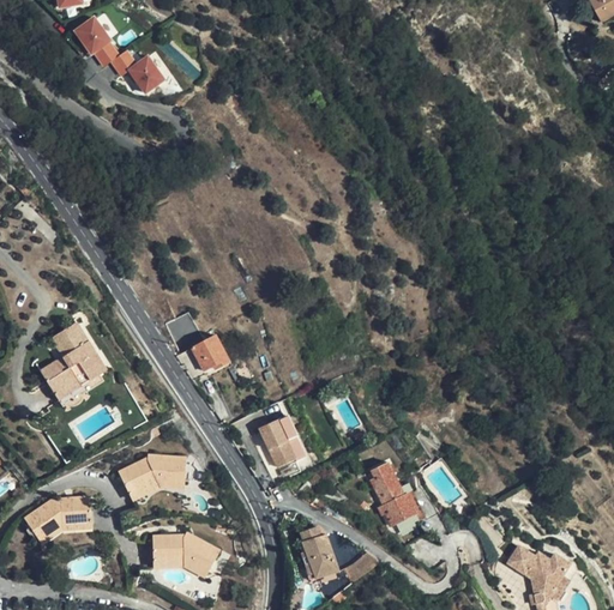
[(589,0),(597,17),(613,8),(613,0),(589,0)]
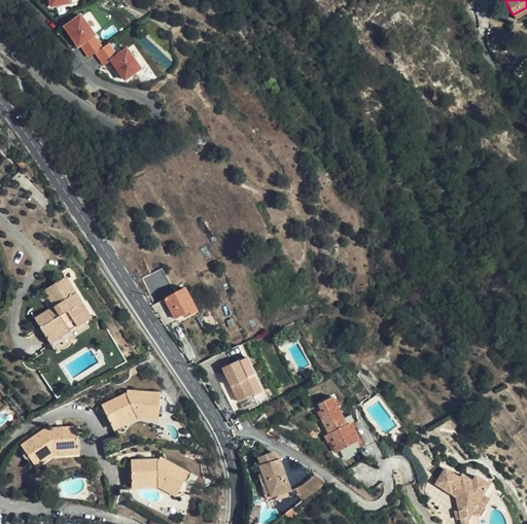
[(80,12),(65,24),(72,34),(77,41),(78,43),(80,42),(90,55),(96,49),(102,45),(93,33),(95,32),(80,12)]
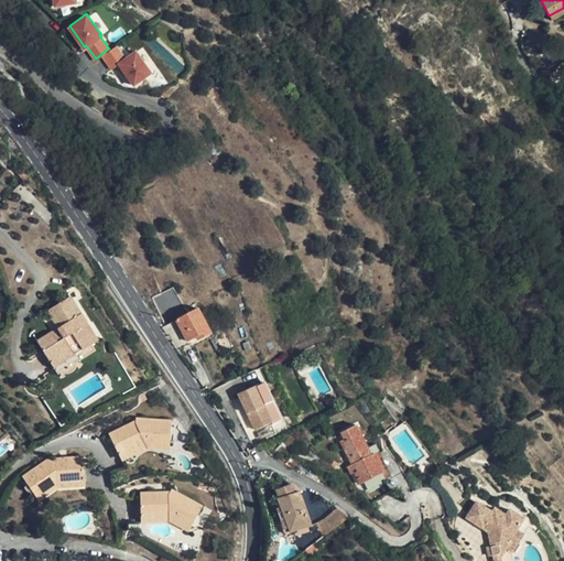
[(125,57),(116,44),(109,49),(102,53),(111,66),(119,62),(120,64),(126,72),(133,83),(150,71),(136,50),(125,57)]
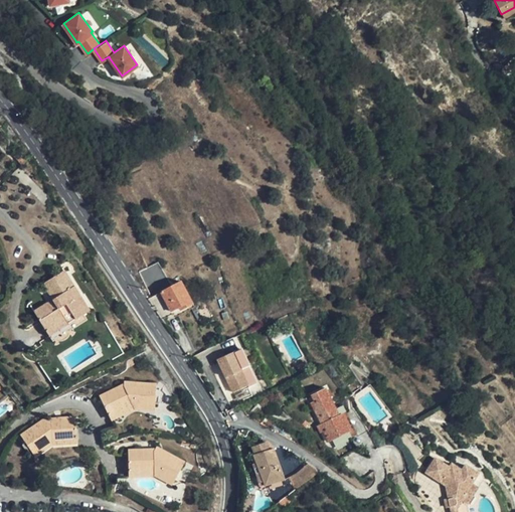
[(115,65),(110,58),(107,59),(113,67),(115,65)]
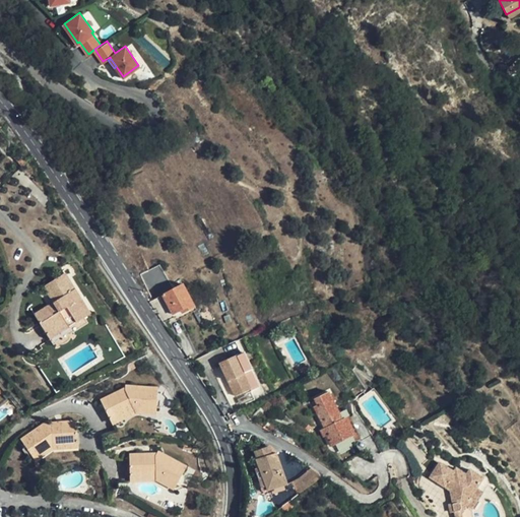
[(141,269),(152,294),(173,284),(163,260),(141,269)]
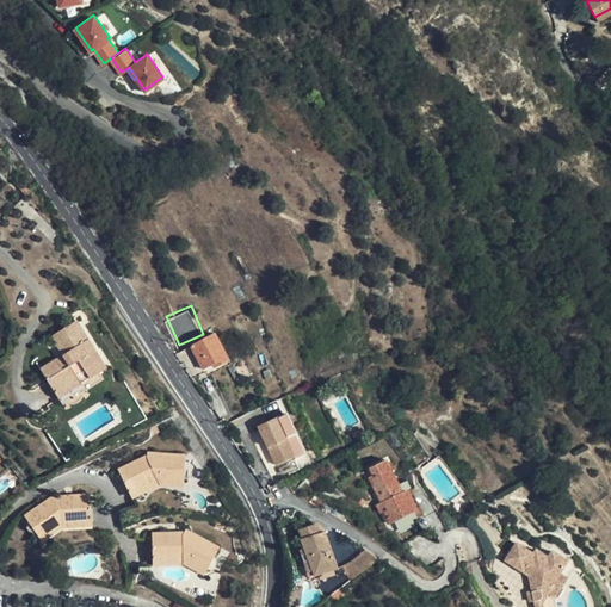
[(39,366),(53,390),(75,378),(79,384),(105,369),(76,317),(50,332),(62,352),(39,366)]
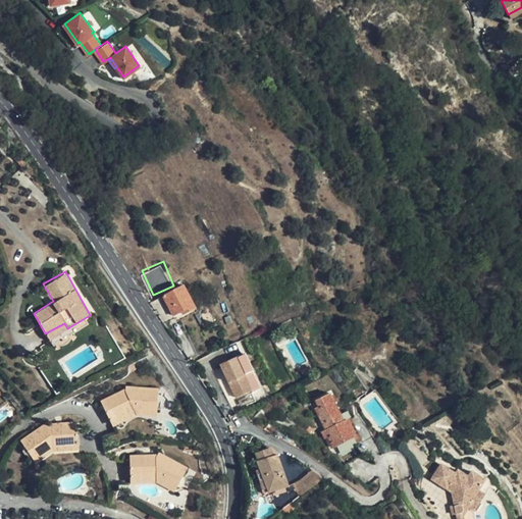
[(195,304),(181,281),(151,300),(164,321),(175,315),(173,313),(180,309),(181,312),(195,304)]
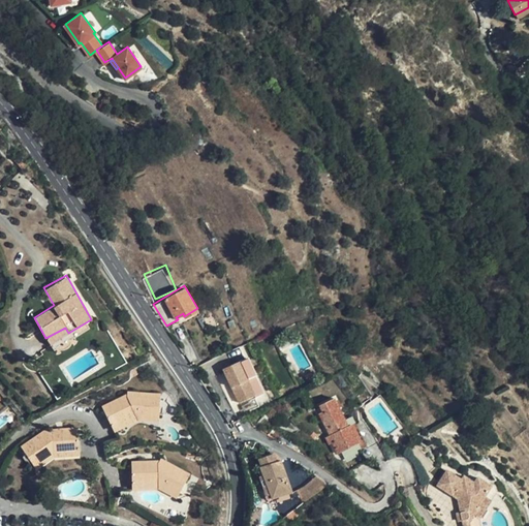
[(65,328),(45,338),(49,344),(68,333),(65,328)]
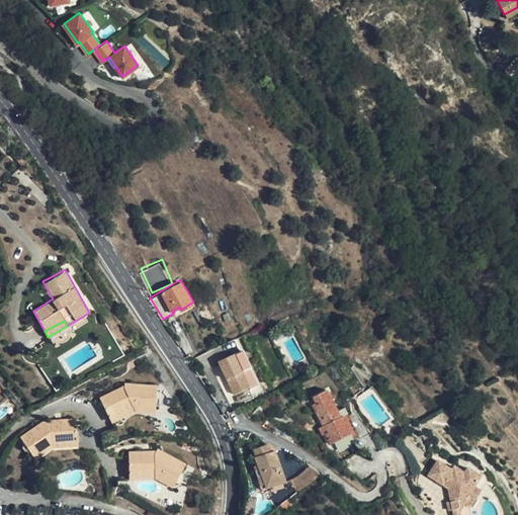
[(236,396),(251,389),(244,372),(250,370),(242,352),(221,360),(236,396)]
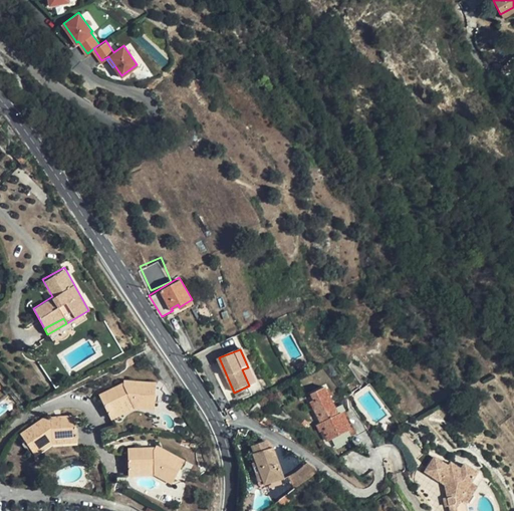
[(242,369),(249,386),(257,382),(250,366),(248,367),(242,369)]
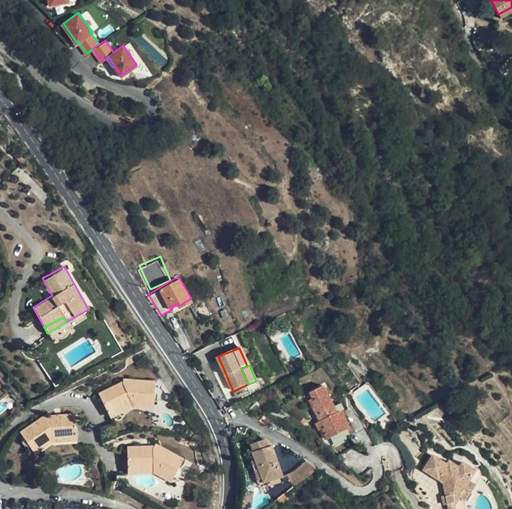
[(99,393),(101,397),(103,402),(109,414),(131,403),(151,404),(153,380),(121,378),(121,382),(99,393)]
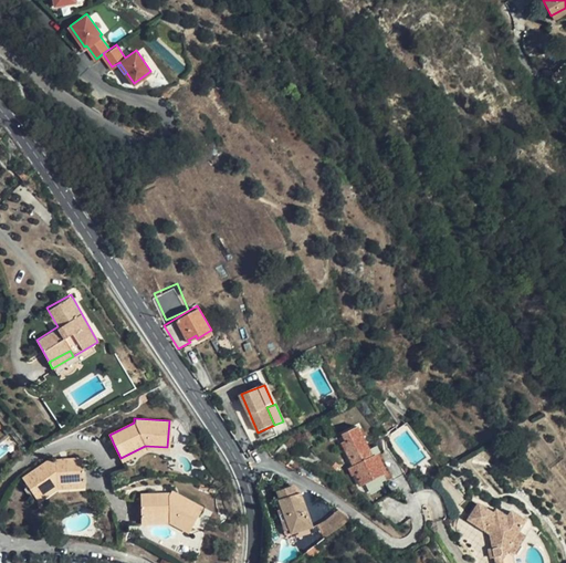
[(356,466),(355,467),(362,479),(383,470),(385,469),(377,450),(375,451),(371,444),(362,421),(346,428),(348,434),(344,436),(356,466)]
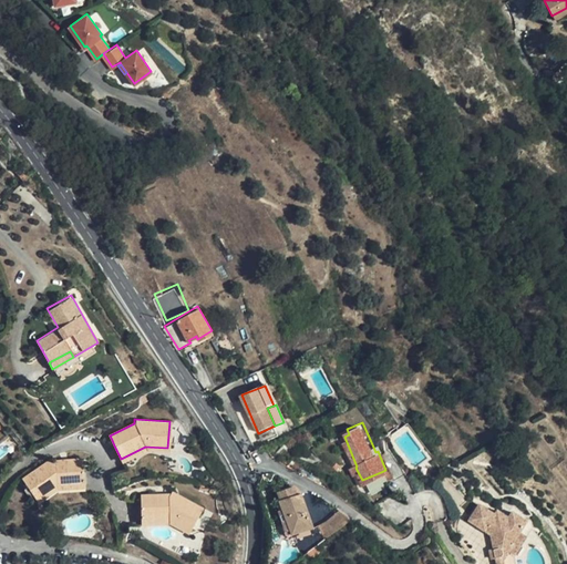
[(384,475),(394,471),(381,441),(372,444),(375,452),(378,451),(385,470),(383,471),(384,475)]
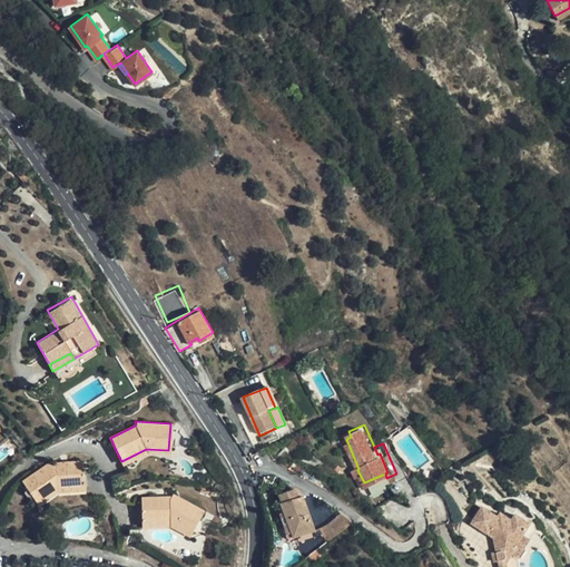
[(56,489),(85,487),(81,466),(80,461),(53,463),(52,461),(22,481),(36,501),(56,489)]
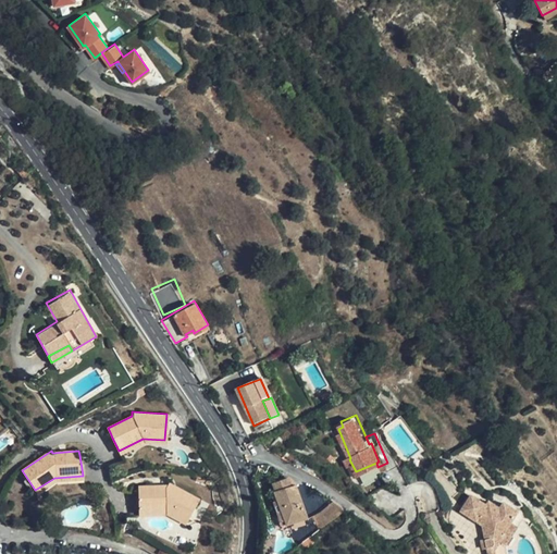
[(288,479),(274,483),(276,489),(275,489),(291,531),(297,528),(295,520),(307,515),(295,482),(289,483),(288,479)]
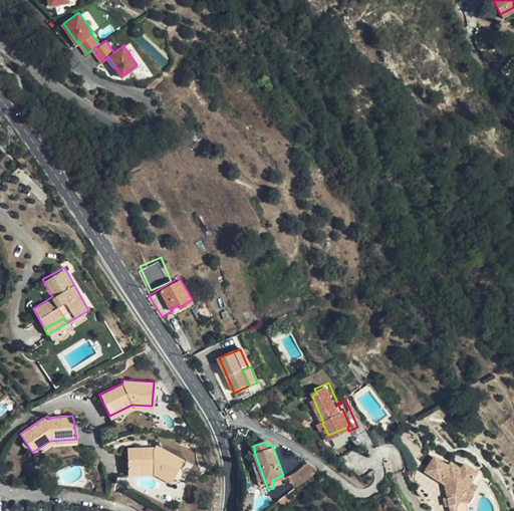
[(126,449),(126,453),(126,474),(153,473),(170,481),(182,463),(155,446),(153,448),(126,449)]
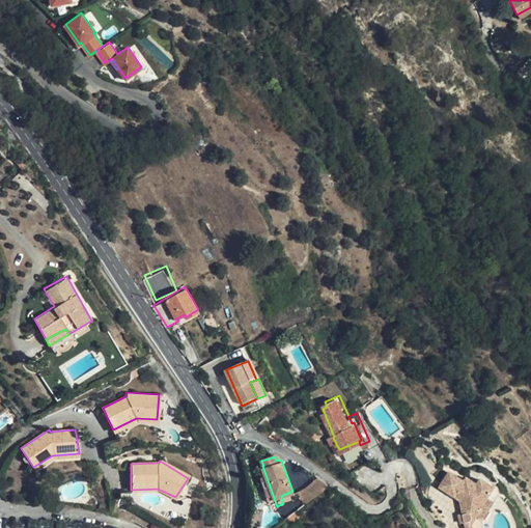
[(439,483),(452,492),(454,490),(459,493),(457,496),(462,508),(465,519),(468,527),(467,527),(476,527),(475,527),(474,522),(478,516),(484,505),(483,505),(488,498),(496,482),(481,475),(477,481),(465,474),(463,477),(449,468),(439,483)]
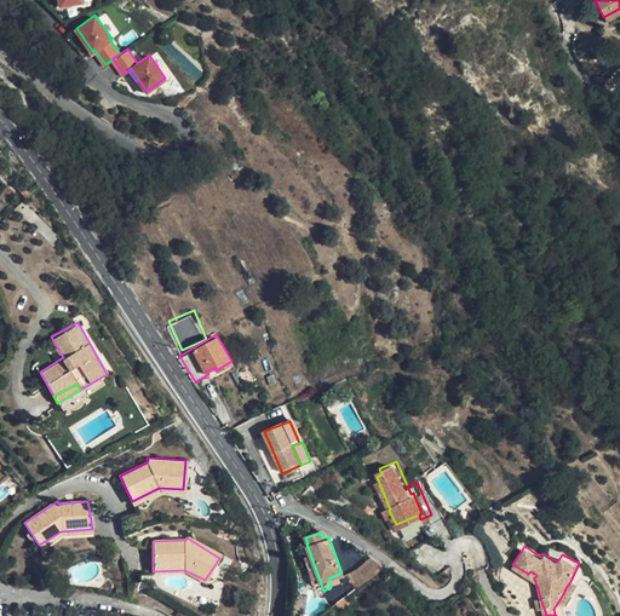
[(346,571),(354,588),(367,577),(380,568),(369,554),(356,568),(346,571)]
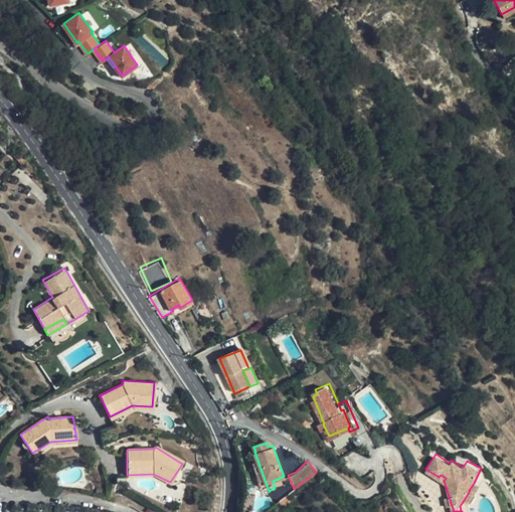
[(464,500),(469,502),(479,486),(474,483),(469,490),(470,490),(464,500)]
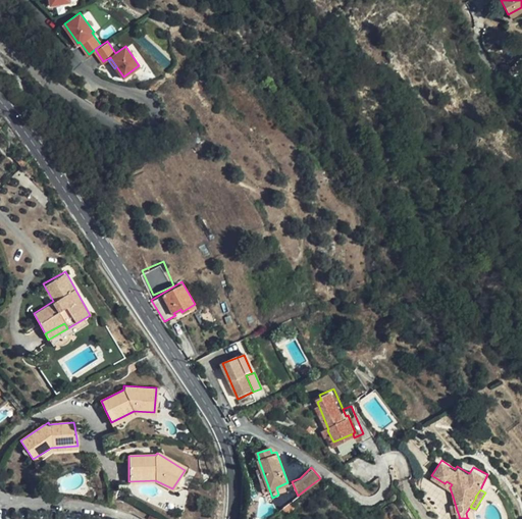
[(257,499),(247,497),(244,512),(254,514),(257,499)]
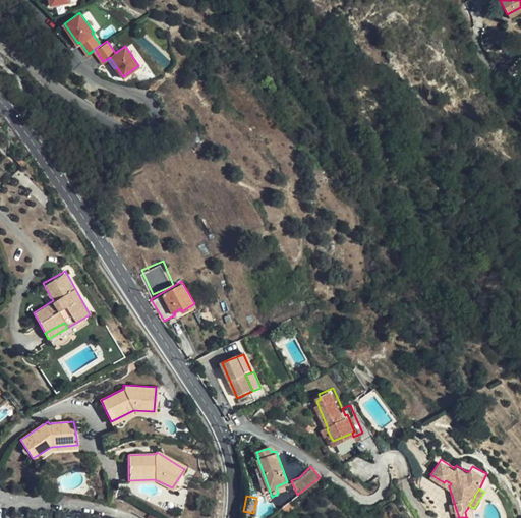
[(466,517),(467,517),(476,517),(475,509),(474,508),(469,506),(465,512),(466,517)]
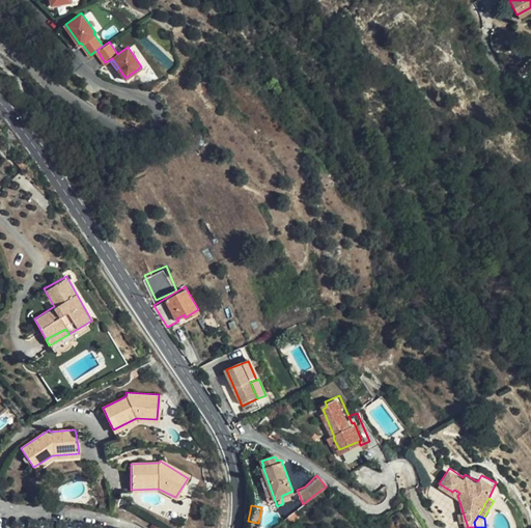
All buildings are outlined.
